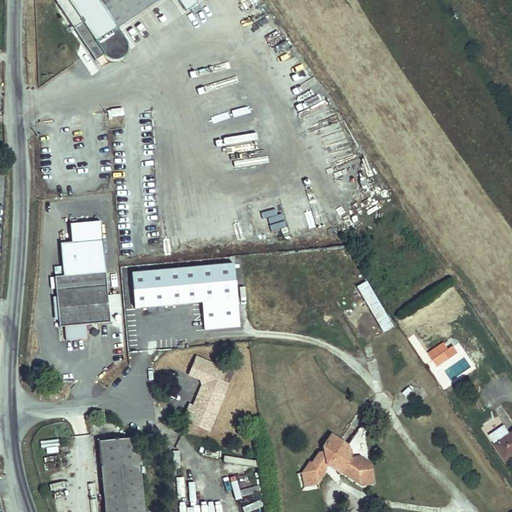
[(63,0),(68,9),(60,14),(81,46),(93,63),(101,57),(105,62),(110,64),(116,63),(119,62),(121,59),(124,54),(124,49),(122,43),(114,31),(161,0),(178,0),(186,12),(198,5),(195,0),(63,0)]
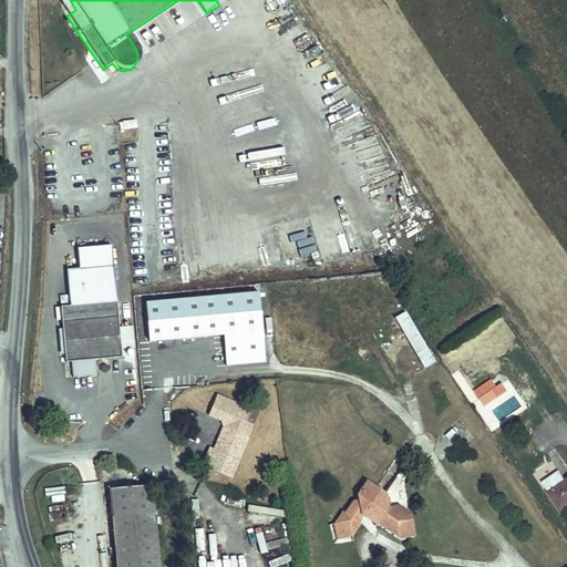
[(63,276),(113,271),(111,247),(75,250),(78,269),(63,270),(63,276)]
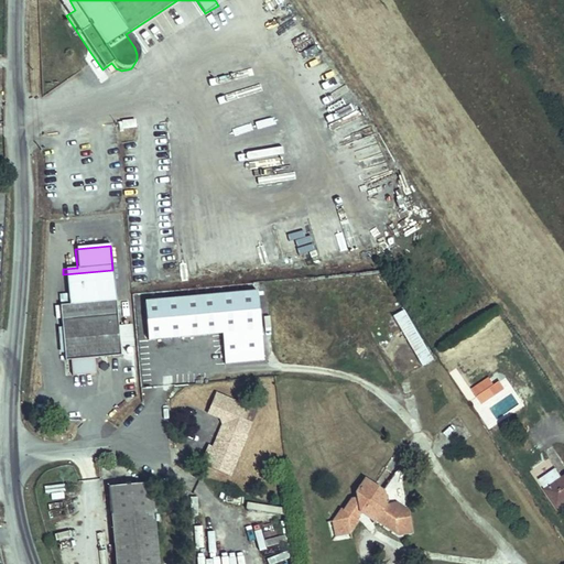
[(112,270),(63,274),(66,306),(61,307),(65,361),(71,360),(72,376),(95,373),(94,359),(119,357),(112,270)]
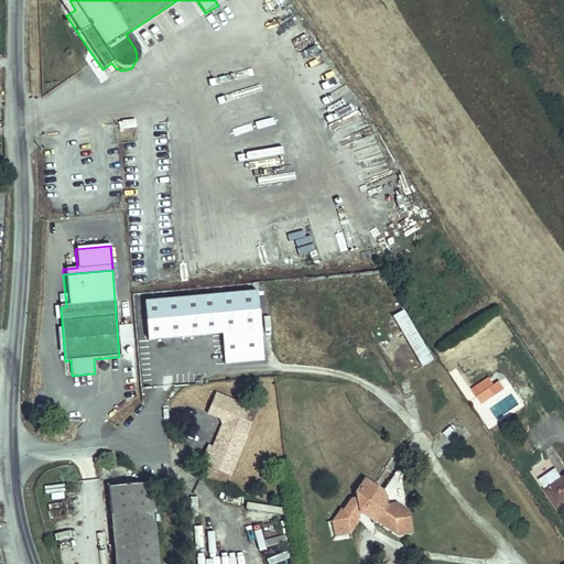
[(257,291),(144,302),(148,340),(221,333),(225,362),(263,359),(257,291)]
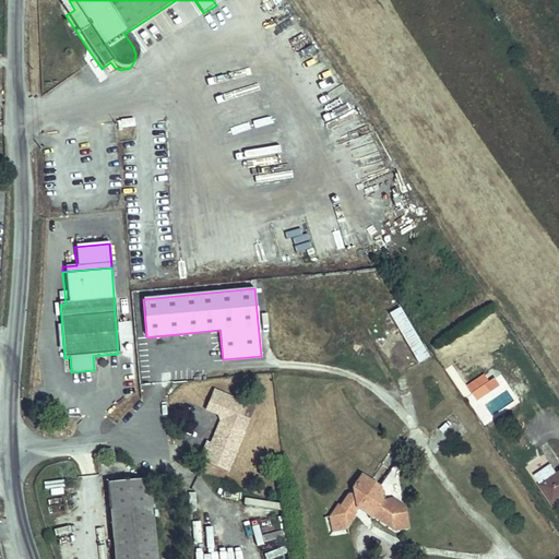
[(418,363),(430,355),(399,304),(387,311),(418,363)]
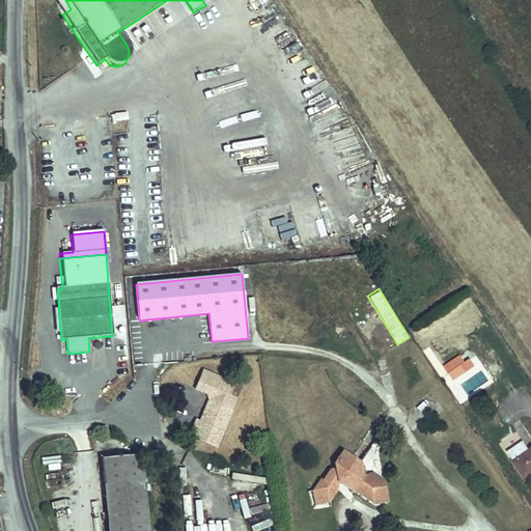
[(362,295),(350,303),(358,315),(370,307),(362,295)]
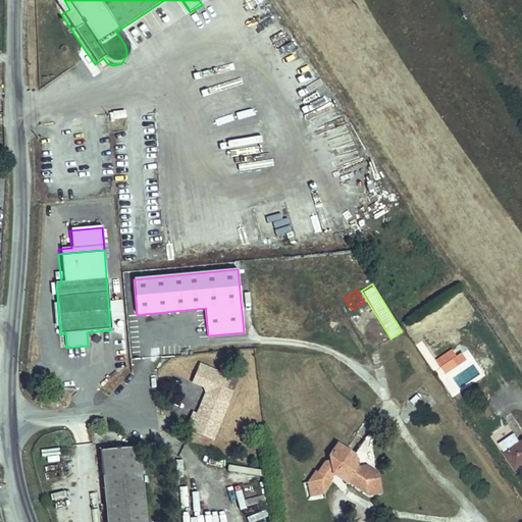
[(366,304),(346,318),(368,351),(388,336),(366,304)]
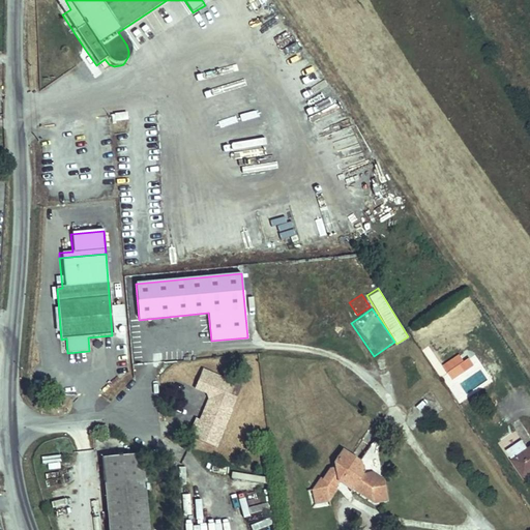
[(113,315),(115,325),(122,325),(120,314),(113,315)]
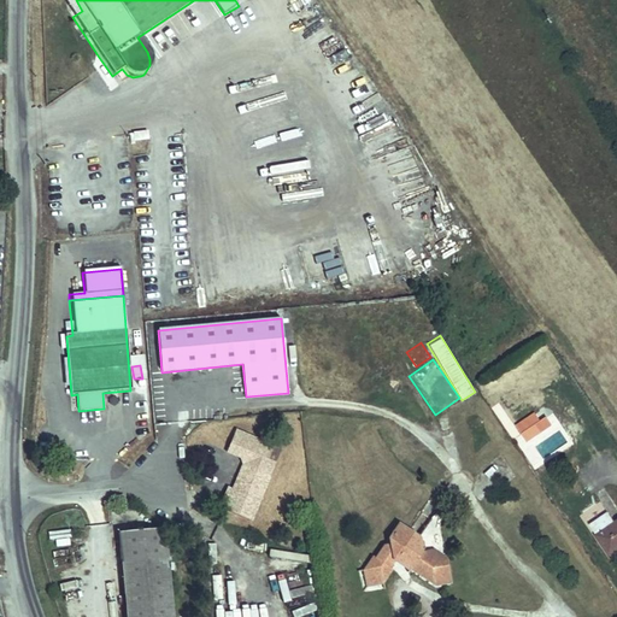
[(527,441),(541,433),(536,424),(523,433),(527,441)]
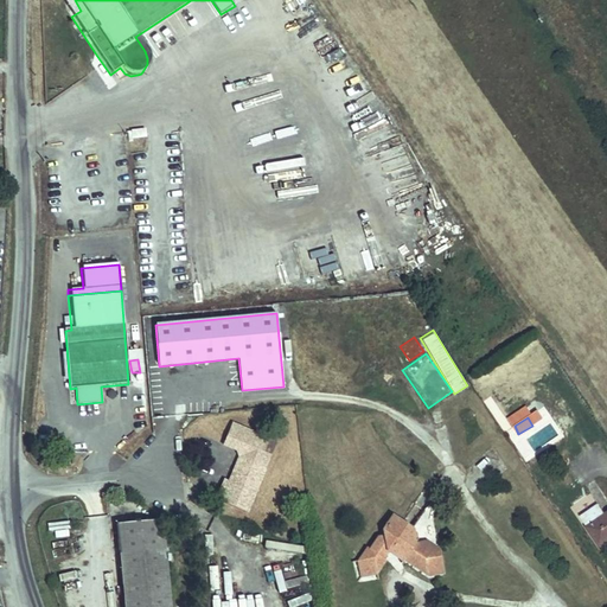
[(221,498),(249,511),(268,470),(281,441),(238,422),(229,442),(240,447),(240,455),(229,480),(230,489),(223,493),(221,498)]
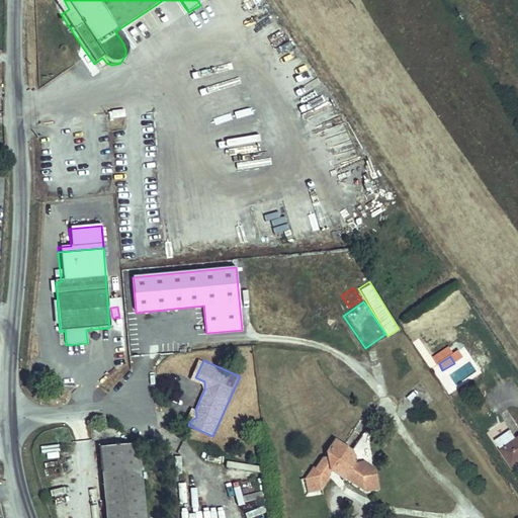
[(184,418),(190,421),(196,417),(195,410),(189,407),(184,418)]
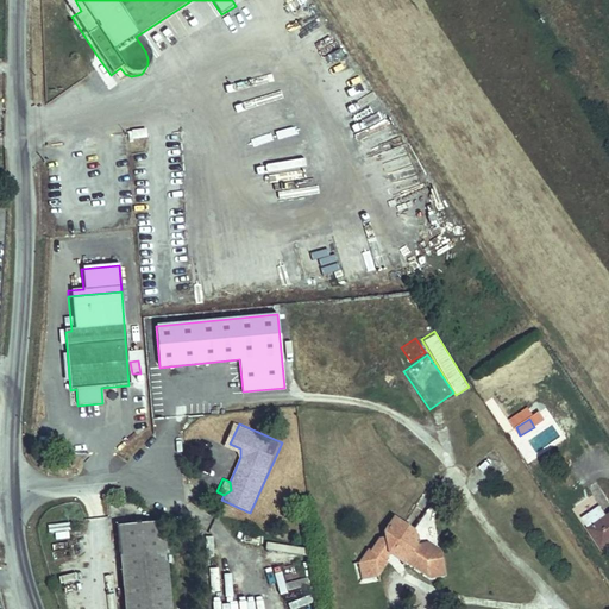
[(602,512),(584,523),(601,547),(608,540),(608,516),(607,519),(602,512)]
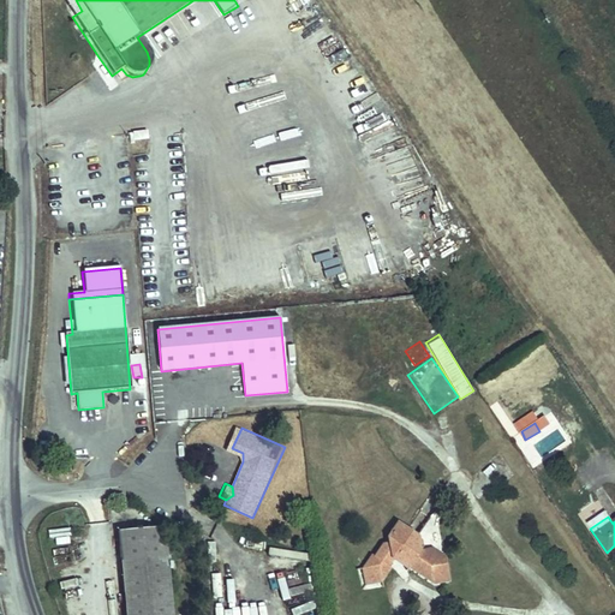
[(363,563),(364,568),(364,569),(376,579),(380,578),(383,578),(390,568),(387,566),(390,561),(390,555),(396,555),(400,557),(406,557),(413,562),(411,567),(416,571),(421,569),(421,573),(425,577),(428,577),(429,579),(434,583),(448,580),(443,556),(440,553),(433,555),(431,548),(419,550),(416,532),(399,521),(388,536),(389,541),(383,542),(374,556),(369,554),(363,563)]
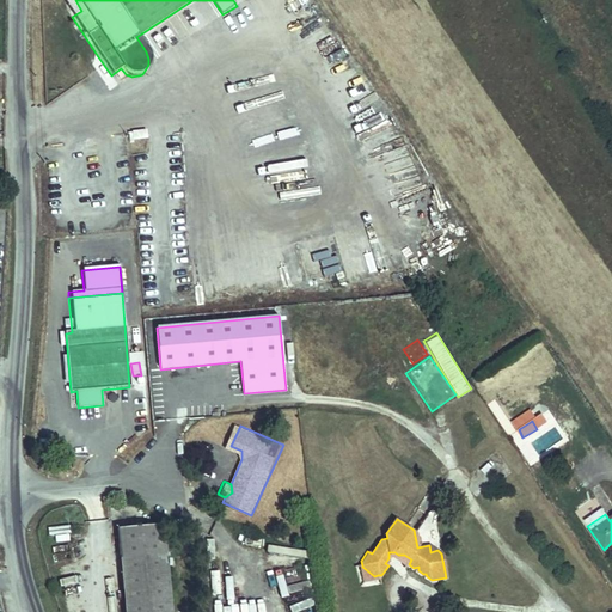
[(173,611),(164,520),(117,525),(126,611),(173,611)]
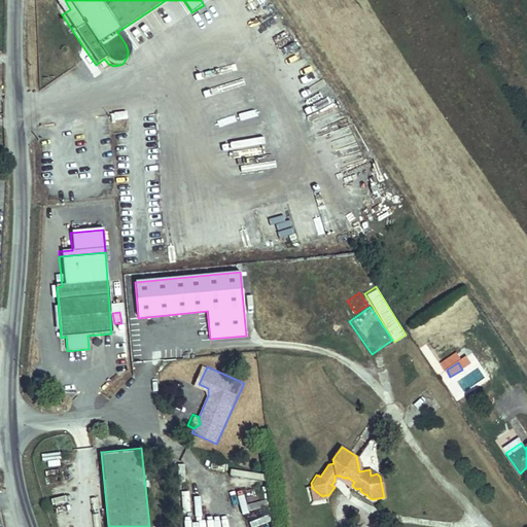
[(312,488),(312,487),(309,487),(312,501),(326,498),(325,495),(322,496),(312,488)]
